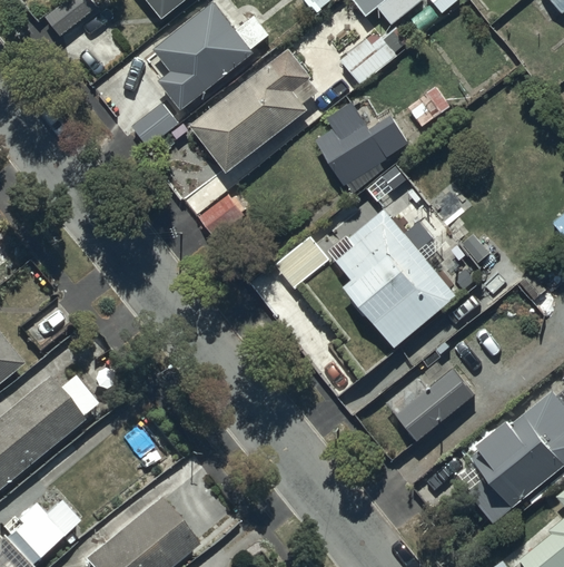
[(63,0),(45,17),(60,36),(97,6),(92,0),(63,0)]
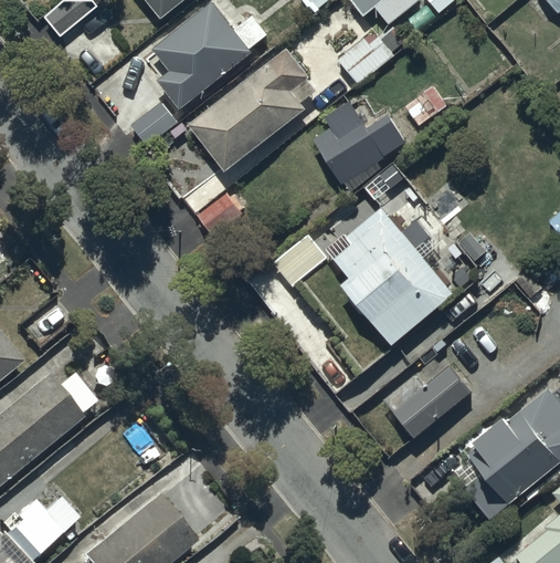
[(144,0),(158,18),(181,0),(144,0)]
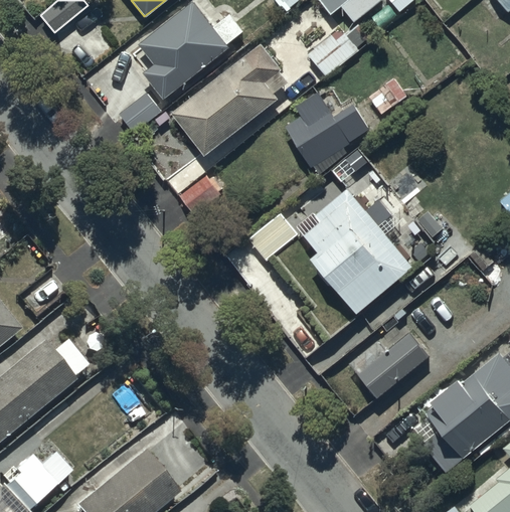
[(274,0),(285,13),(301,0),(274,0)]
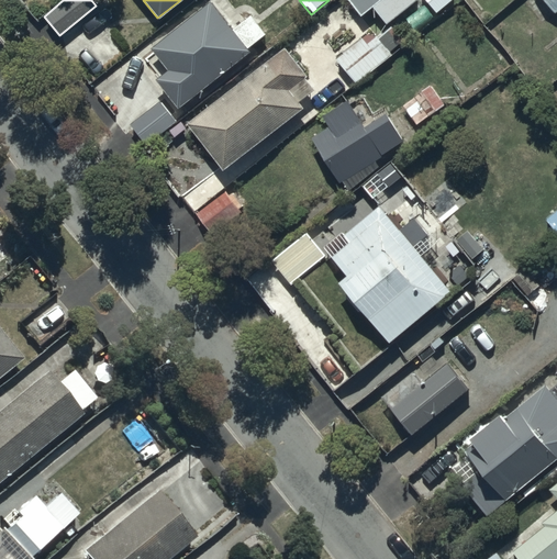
[(351,0),(363,14),(370,8),(386,25),(415,1),(414,0),(351,0)]
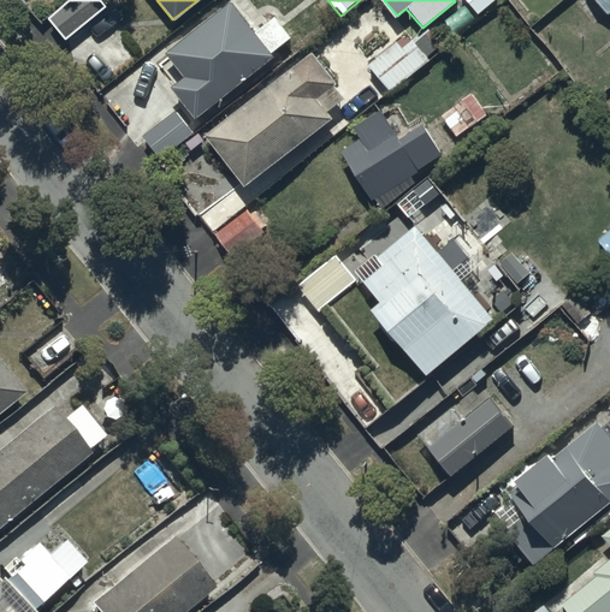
[(467,0),(479,15),(497,0),(467,0)]
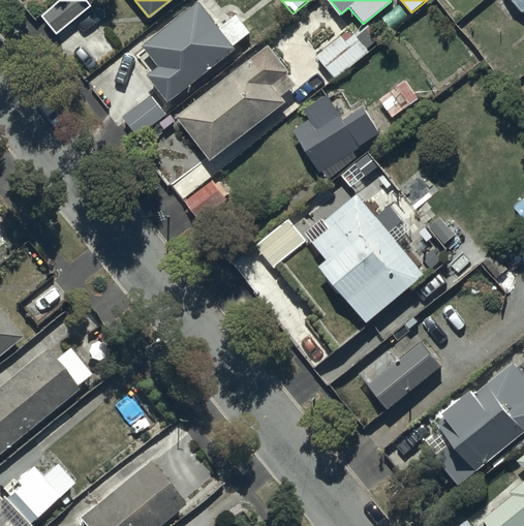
[(511,0),(523,12),(523,0),(511,0)]
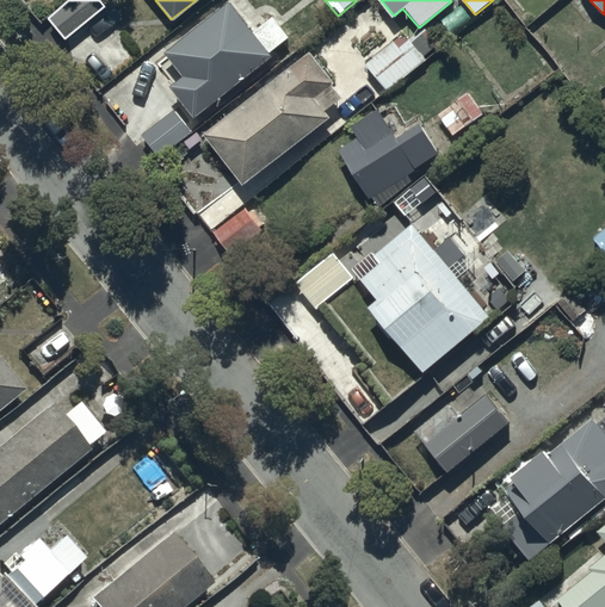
[(229,4),(164,53),(180,79),(168,87),(191,118),(271,59),(265,51),(291,31),(276,12),(251,31),(229,4)]
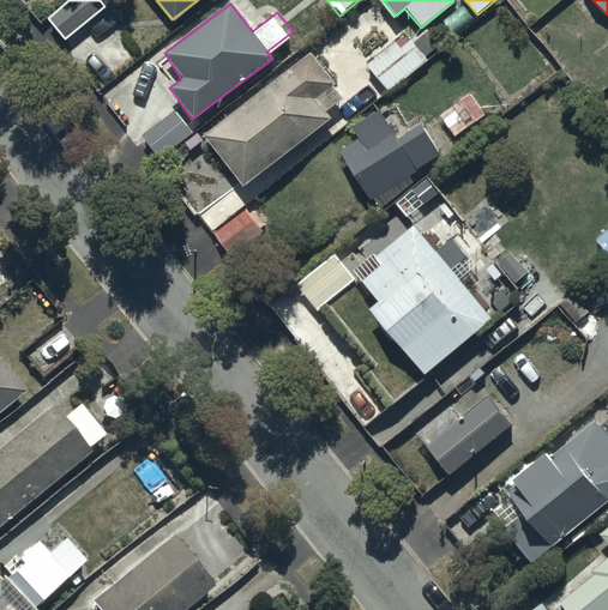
[(404,32),(366,64),(389,92),(427,61),(404,32)]
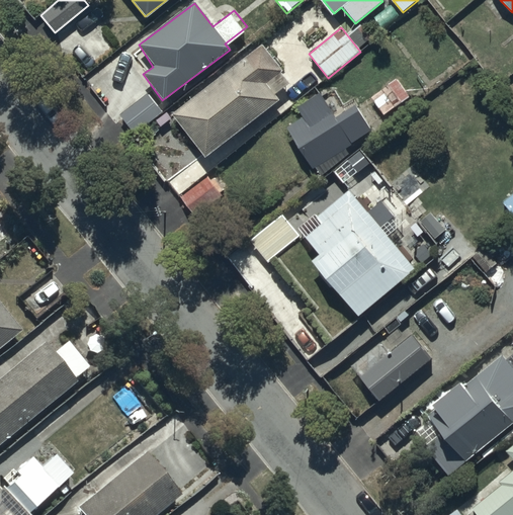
[(280,69),(263,48),(262,49),(259,45),(243,57),(246,61),(169,115),(204,157),(276,99),(273,94),(287,84),(278,70),(280,69)]
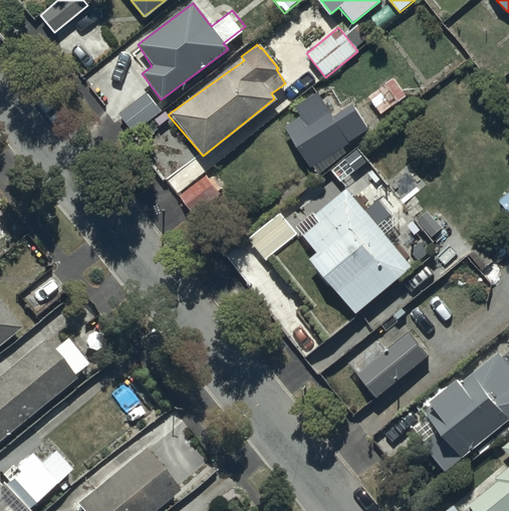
[(388,110),(411,93),(397,75),(383,85),(387,91),(377,97),(388,110)]
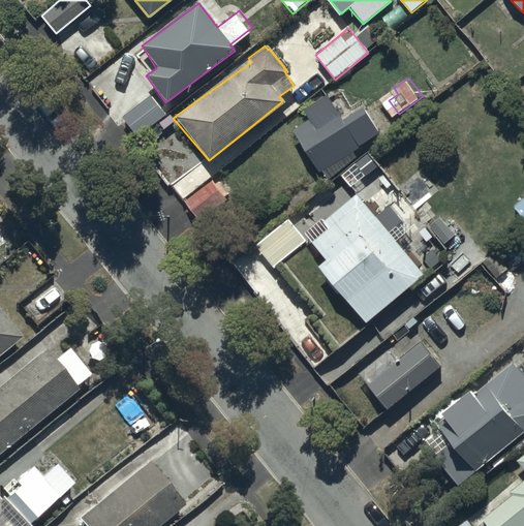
[(384,130),(367,105),(365,107),(349,86),(334,96),(330,90),(305,107),(312,117),(297,128),(326,169),(330,166),(336,175),(364,155),(360,148),(384,130)]
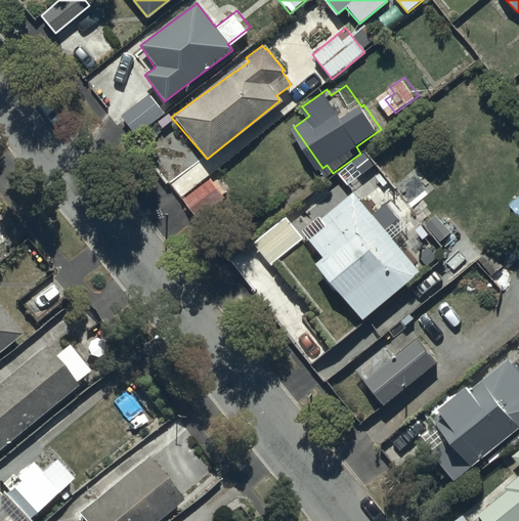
[(148,92),(120,116),(134,135),(164,112),(148,92)]
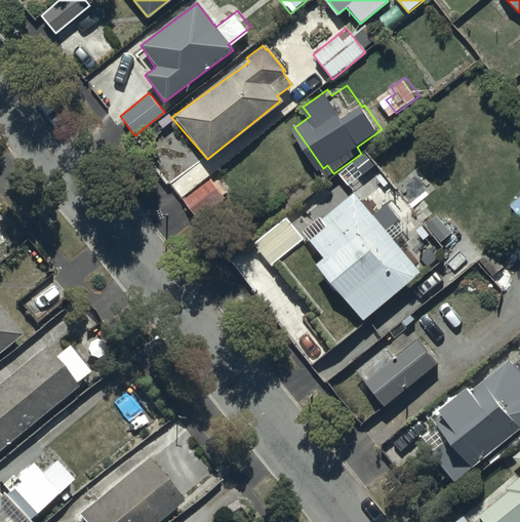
[(389,181),(366,153),(338,175),(353,193),(320,219),(318,216),(300,231),(287,215),(253,242),(271,265),(304,238),(320,259),(310,268),(326,289),(332,284),(359,318),(420,271),(387,230),(400,218),(388,202),(377,210),(374,206),(367,212),(361,203),(389,181)]
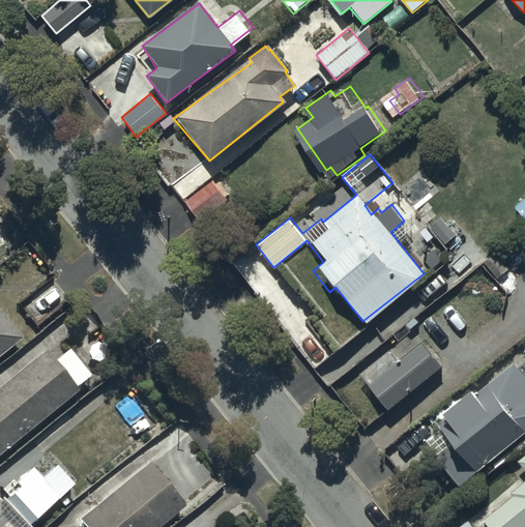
[(198,217),(229,194),(216,177),(184,201),(198,217)]
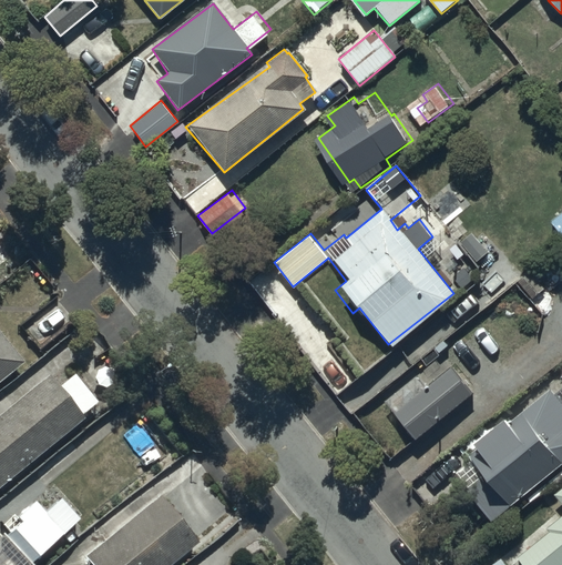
[(532,268),(518,281),(531,296),(548,282),(545,280),(561,266),(561,260),(555,254),(535,272),(532,268)]
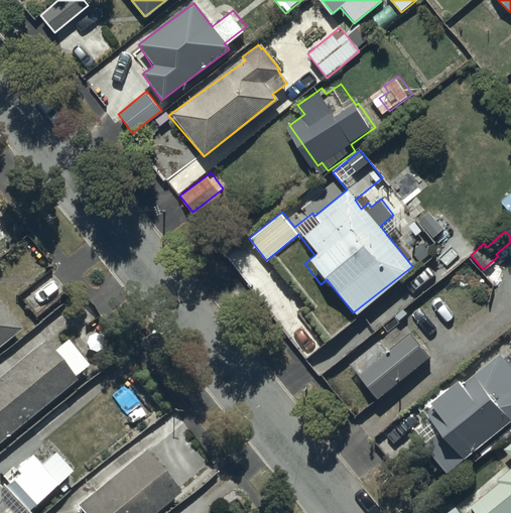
[(0,277),(0,340),(30,315),(0,277)]
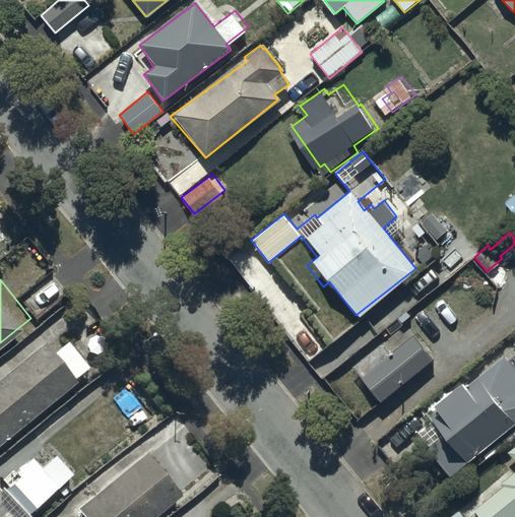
[(358,363),(349,369),(376,403),(437,356),(409,319),(356,361),(358,363)]
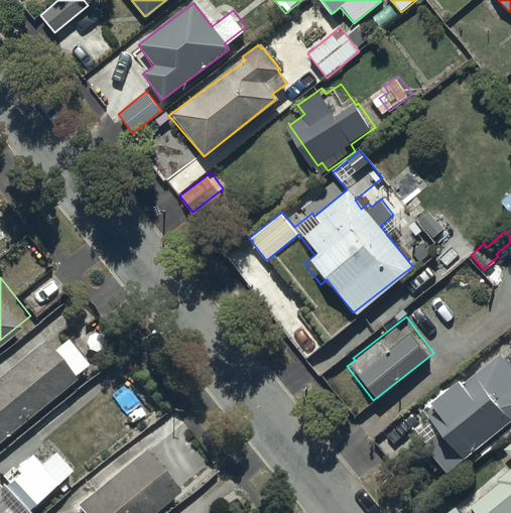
[(0,371),(0,434),(1,436),(87,368),(84,364),(94,356),(73,330),(62,338),(54,328),(0,371)]
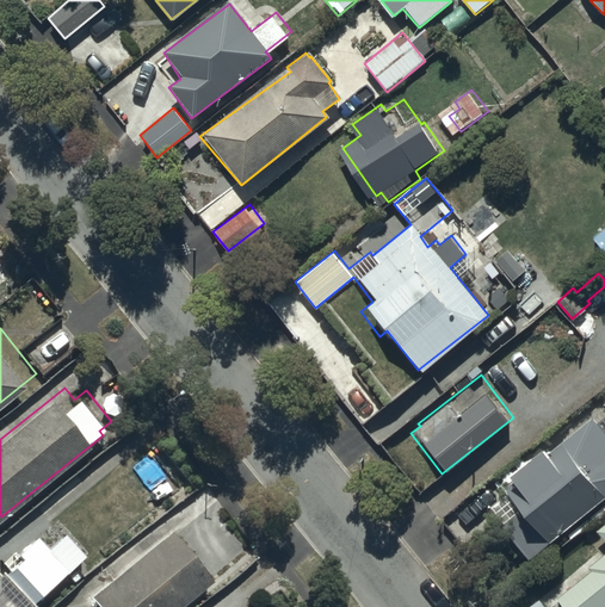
[(604,426),(597,416),(550,453),(544,447),(499,482),(507,493),(495,502),(510,520),(505,522),(531,557),(604,499),(604,426)]
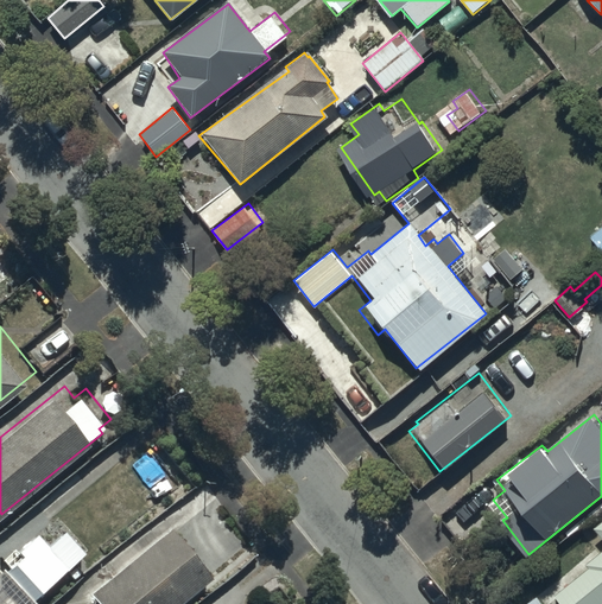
[(179,514),(99,582),(116,603),(181,603),(225,568),(179,514)]
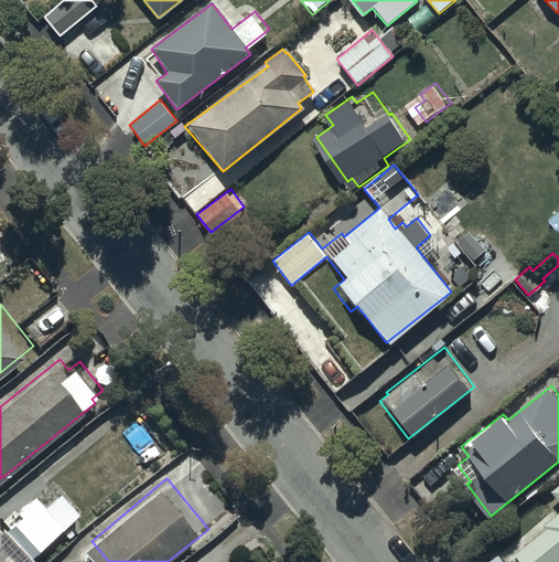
[(558,485),(555,488),(558,492),(558,510),(546,521),(549,526),(515,553),(522,561),(555,561),(558,559),(558,485)]
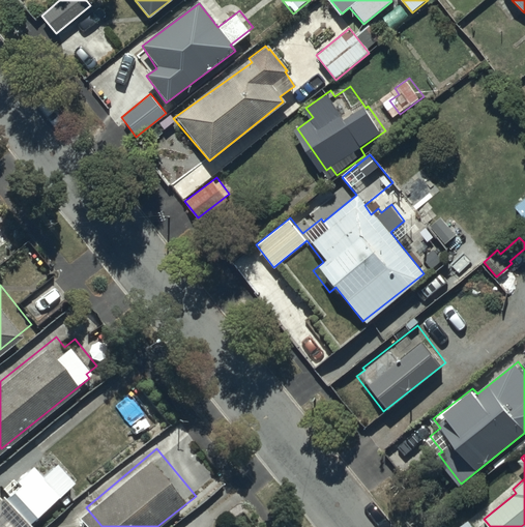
[(37,461),(7,486),(15,494),(9,497),(31,523),(82,481),(60,456),(45,469),(37,461)]
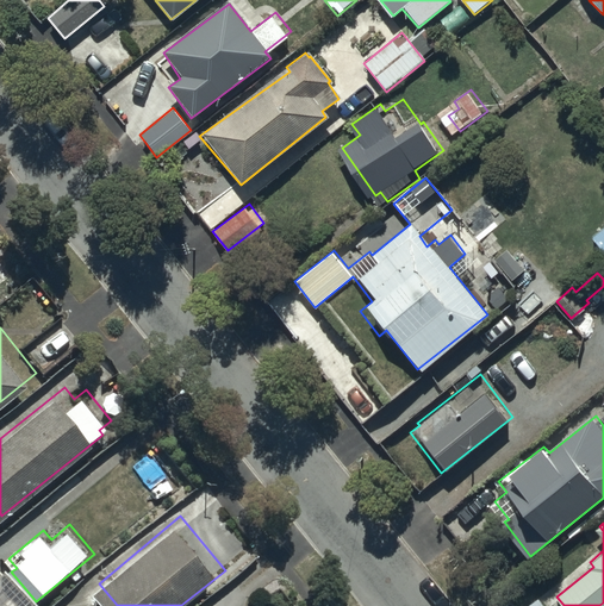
[(218,605),(207,593),(191,605),(218,605)]
